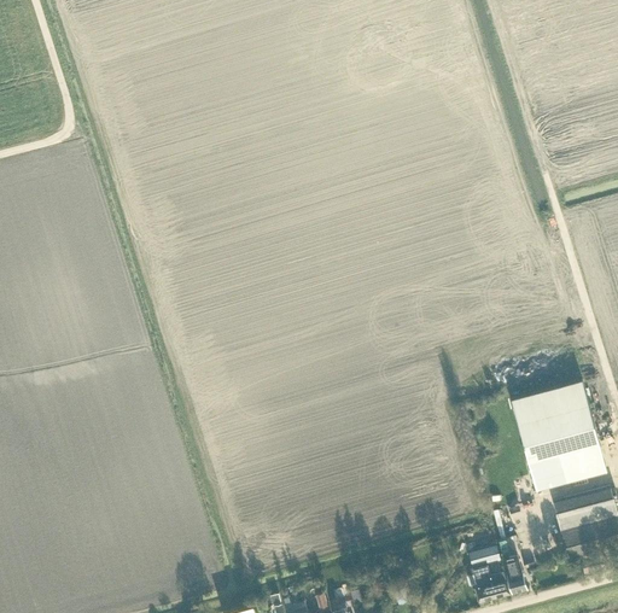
[(606,472),(600,451),(582,383),(512,401),(536,491),(606,472)]
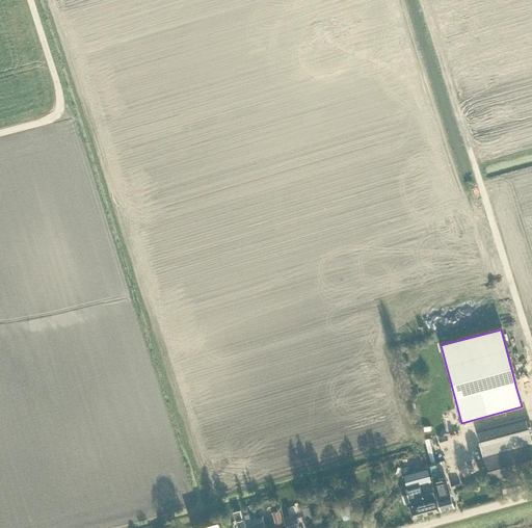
[(526,421),(477,434),(483,458),(490,486),(531,474),(531,446),(531,445),(526,421)]
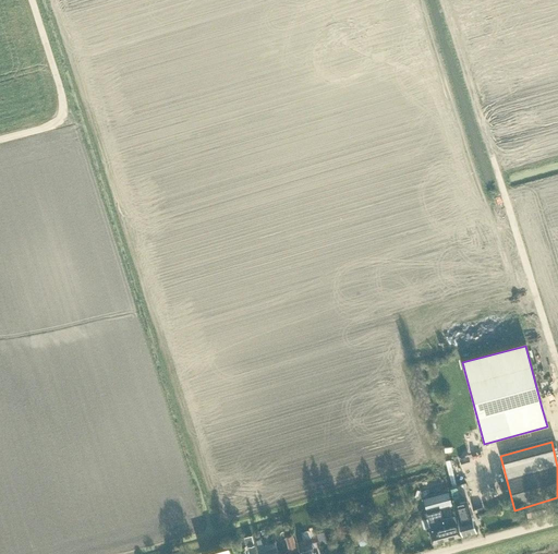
[(453,461),(447,461),(450,486),(457,485),(453,461)]
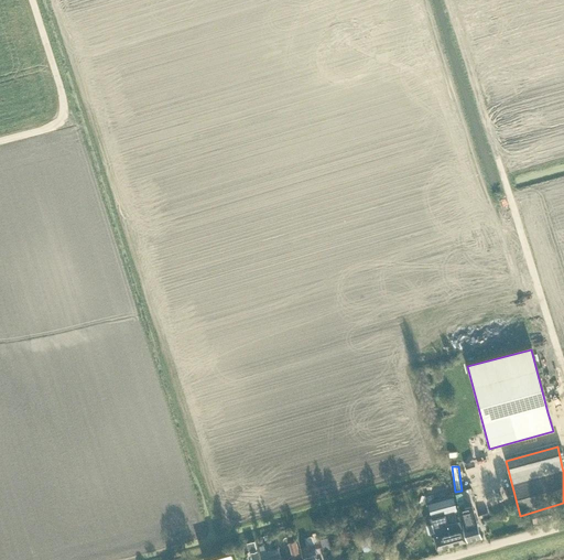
[(476,524),(475,520),(478,520),(470,491),(454,496),(458,513),(465,538),(464,538),(466,545),(467,545),(480,541),(477,529),(478,529),(477,524),(476,524)]
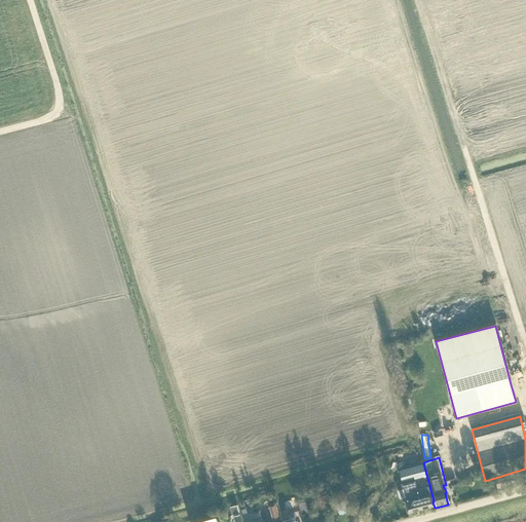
[(402,485),(425,479),(422,467),(399,473),(402,485)]
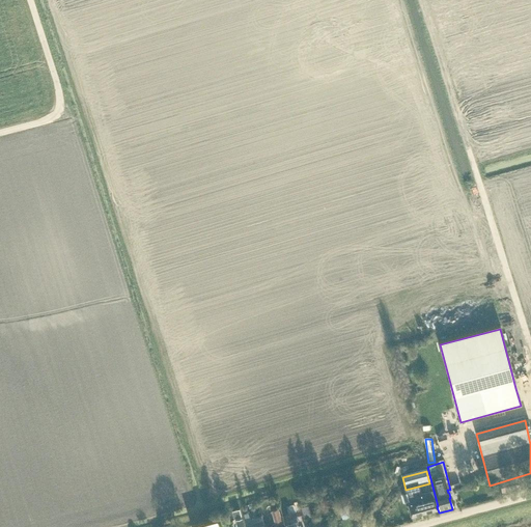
[(438,514),(438,512),(439,512),(437,506),(436,506),(435,502),(434,502),(431,494),(420,497),(418,489),(407,492),(411,508),(409,509),(411,521),(438,514)]
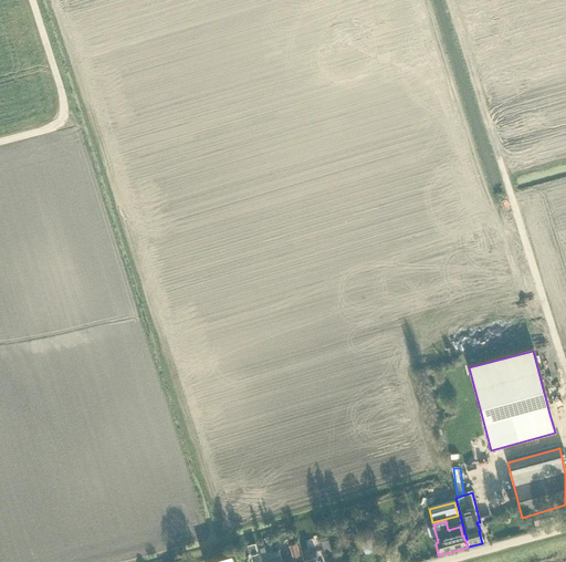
[(332,555),(328,542),(321,545),(324,558),(332,555)]
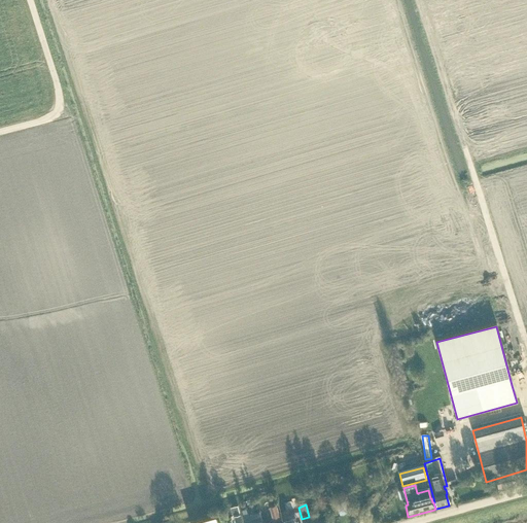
[(341,519),(348,517),(344,504),(337,508),(341,519)]
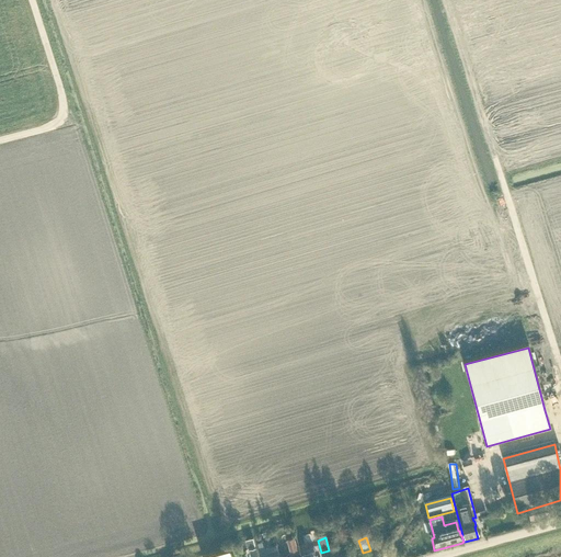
[(289,555),(296,553),(293,541),(286,543),(289,555)]
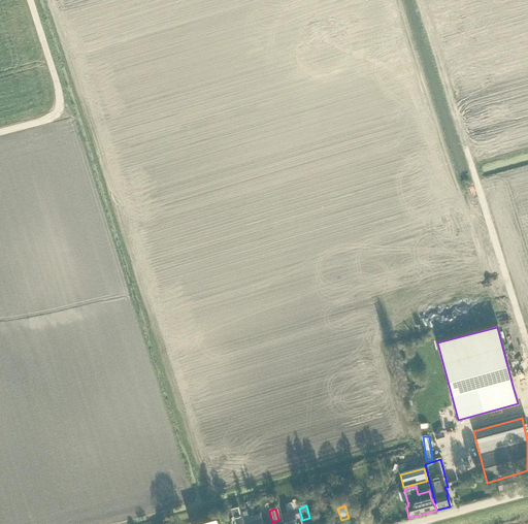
[(230,512),(233,520),(240,518),(238,510),(230,512)]
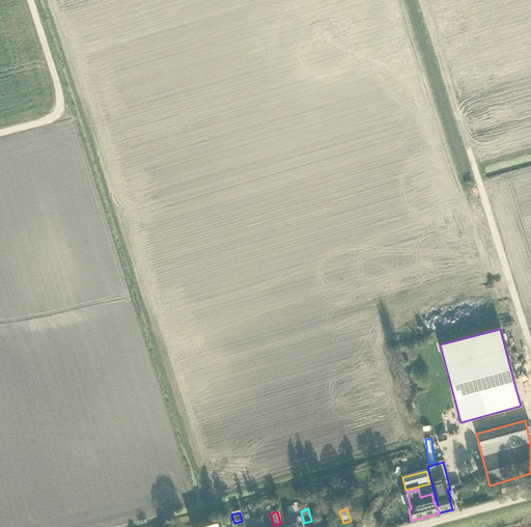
[(262,526),(261,520),(249,522),(248,517),(244,518),(246,526),(262,526)]
